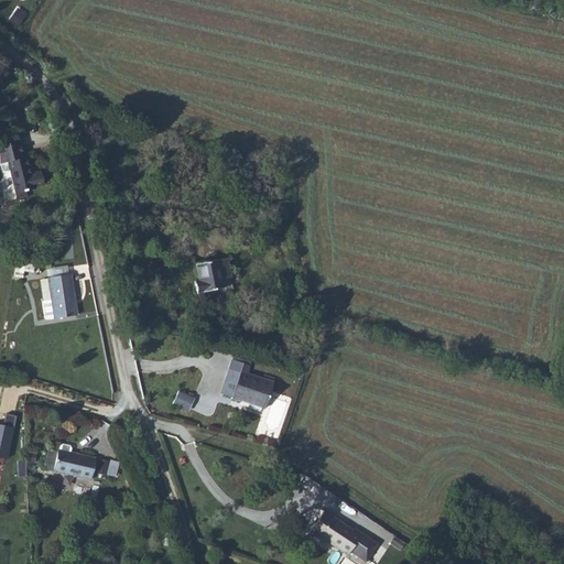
[(24,158),(20,138),(0,142),(0,162),(2,171),(4,172),(10,171),(15,194),(17,194),(25,192),(34,188),(34,187),(43,185),(40,171),(31,173),(26,156),(24,158)]
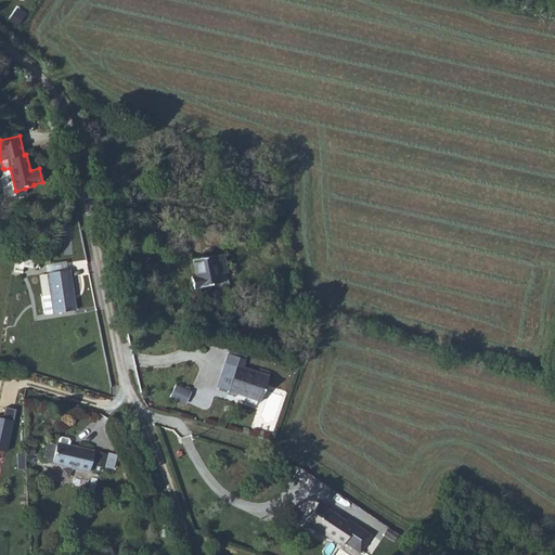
[(193,289),(220,284),(218,275),(227,273),(222,254),(192,260),(195,276),(191,278),(193,289)]
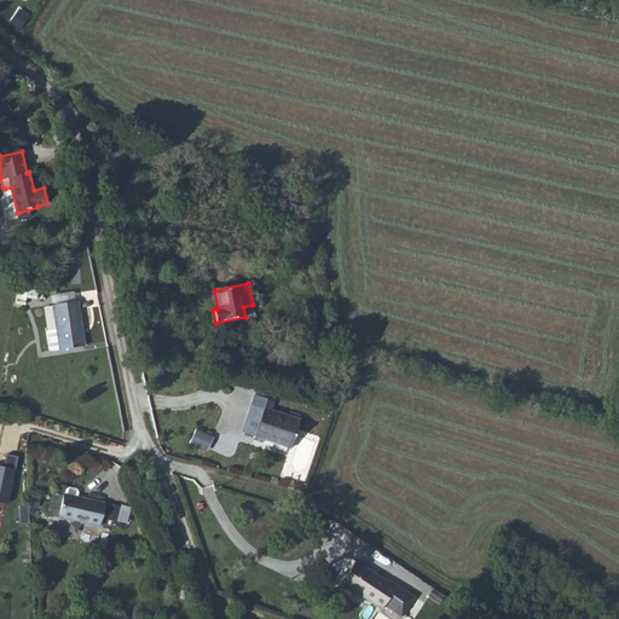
[(36,299),(38,291),(17,288),(15,304),(24,305),(25,298),(36,299)]
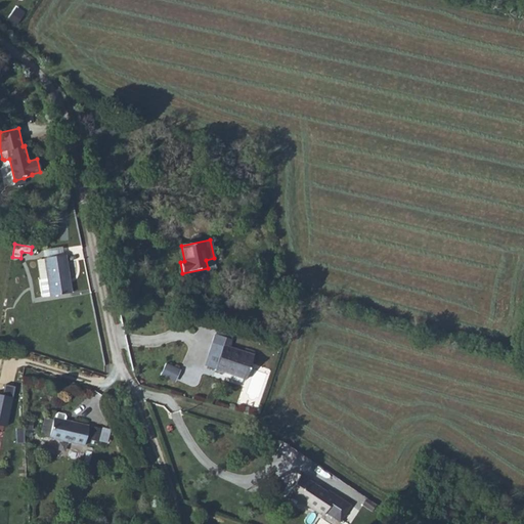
[(47,278),(40,279),(42,296),(50,295),(50,296),(71,293),(66,255),(44,258),(44,259),(47,278)]
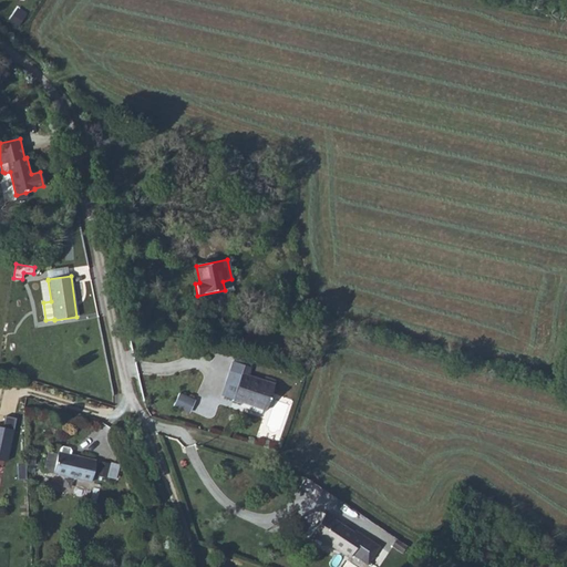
[(225,290),(233,289),(232,279),(223,281),(225,290)]
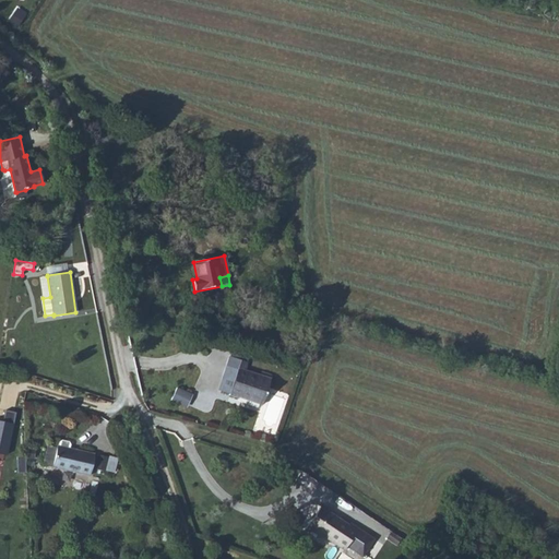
[(50,297),(47,276),(39,277),(43,298),(50,297)]
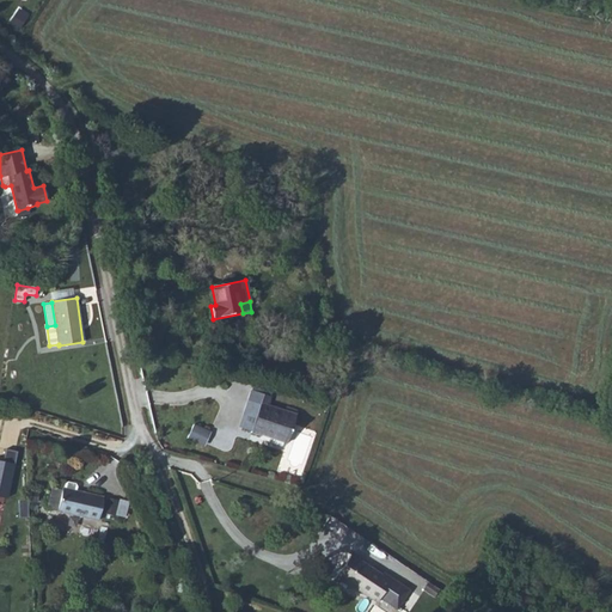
[(251,391),(270,397),(273,389),(255,383),(251,391)]
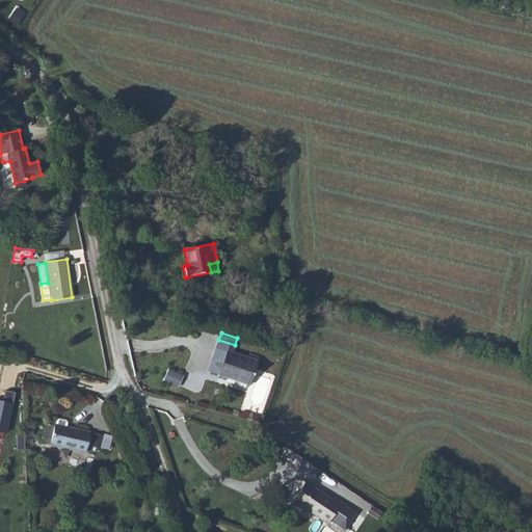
[(235,345),(218,340),(212,360),(214,361),(222,363),(218,374),(218,376),(227,379),(227,377),(249,386),(258,361),(233,352),(235,345)]
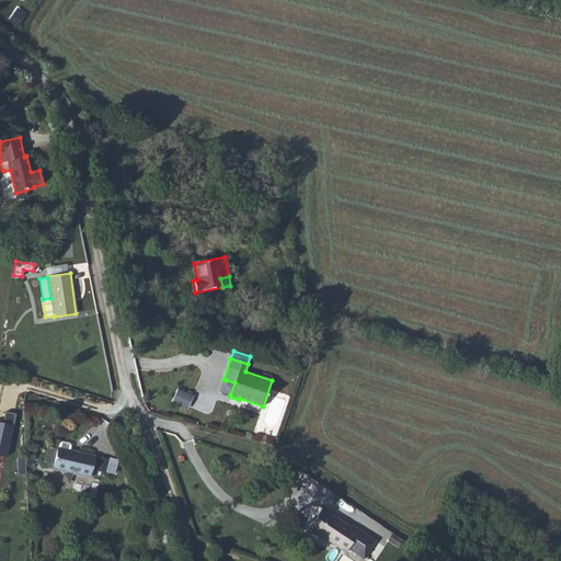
[(235,382),(226,380),(221,392),(230,395),(235,382)]
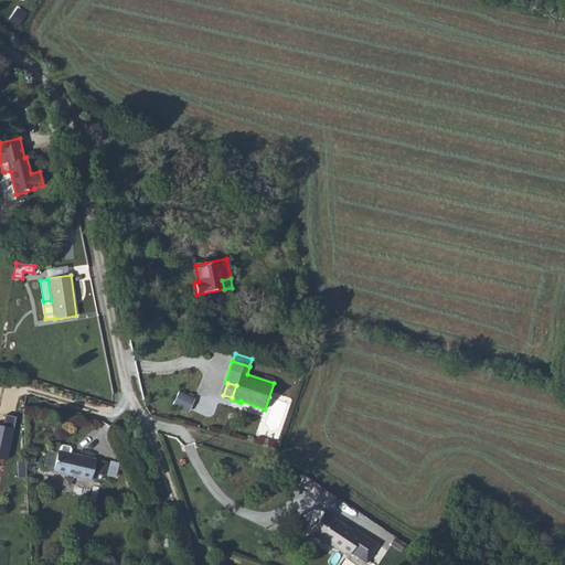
[(193,398),(179,392),(173,404),(188,411),(193,398)]
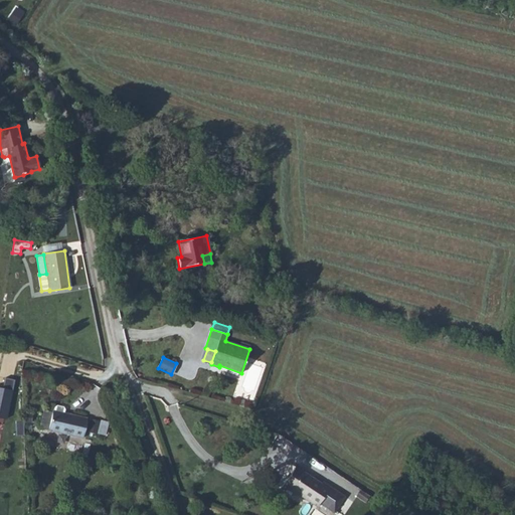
[(0,417),(6,419),(14,380),(5,378),(2,388),(1,394),(0,393),(0,417)]
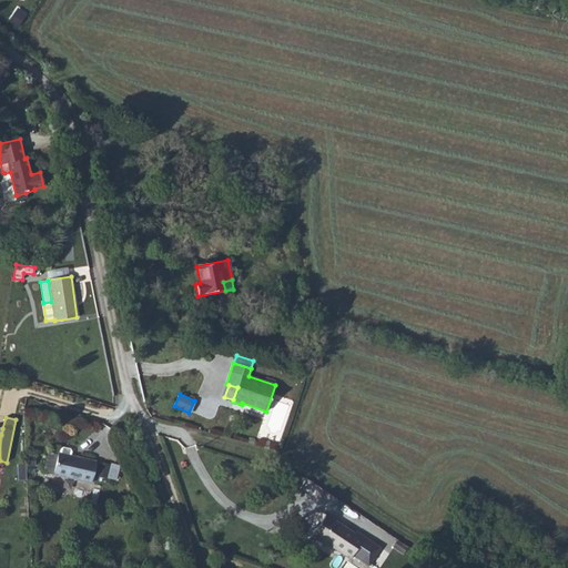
[(58,455),(53,474),(53,475),(91,483),(97,462),(75,456),(74,458),(70,458),(72,452),(70,449),(62,447),(60,449),(59,455),(58,455)]
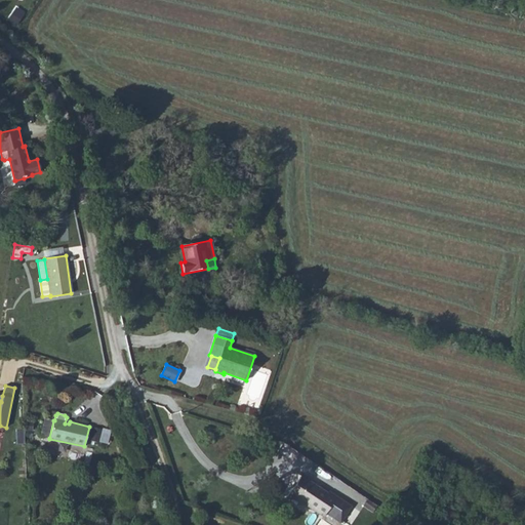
[(49,438),(53,420),(45,418),(41,436),(49,438)]
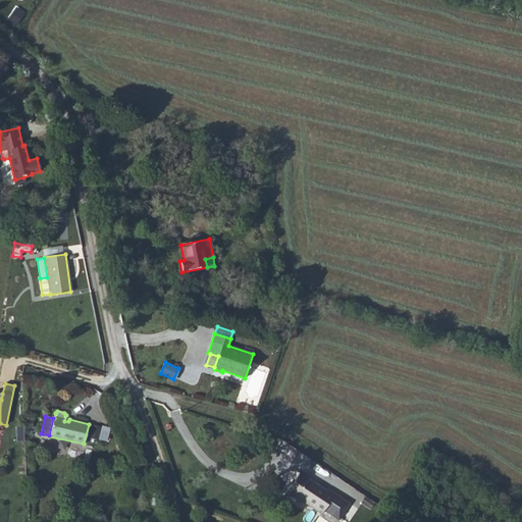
[(100,426),(92,424),(89,437),(98,439),(100,426)]
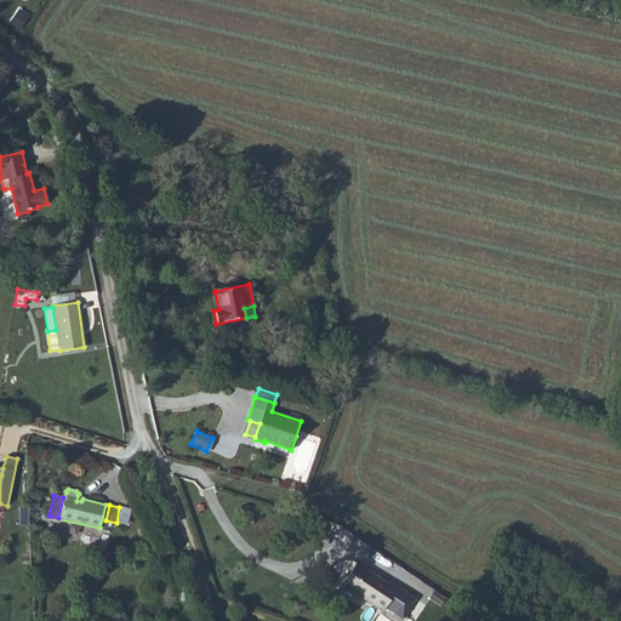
[(28,507),(18,507),(20,525),(28,525),(28,507)]
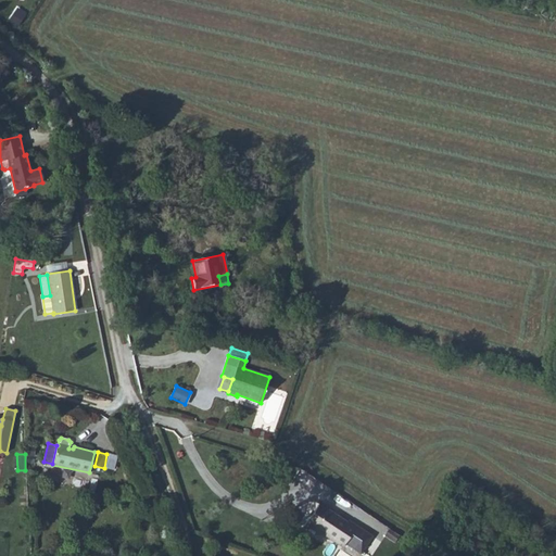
[(116,456),(108,455),(105,467),(113,468),(116,456)]
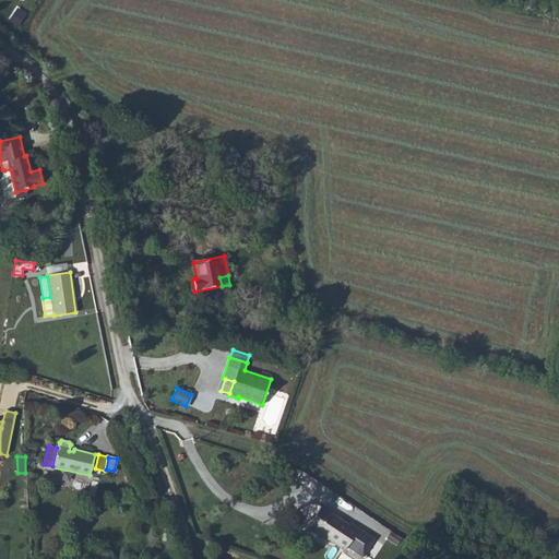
[(348,525),(320,508),(307,527),(344,550),(347,546),(357,552),(368,536),(349,524),(348,525)]
